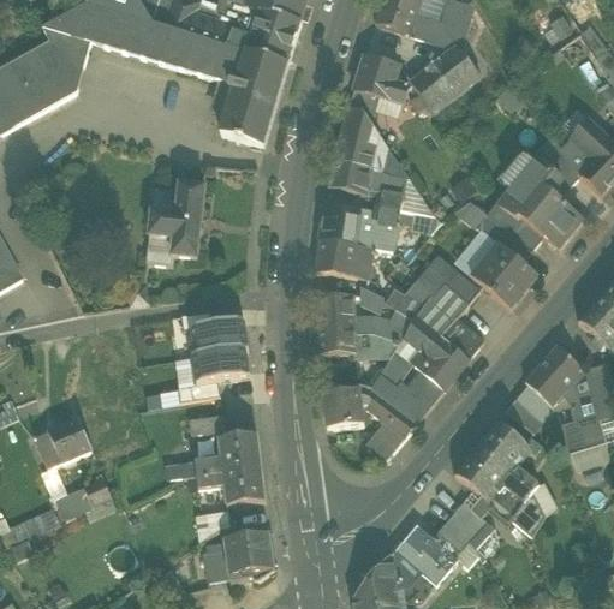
[(90,43),(234,88),(245,52),(164,25),(153,22),(138,0),(91,0),(60,18),(42,28),(90,43)]
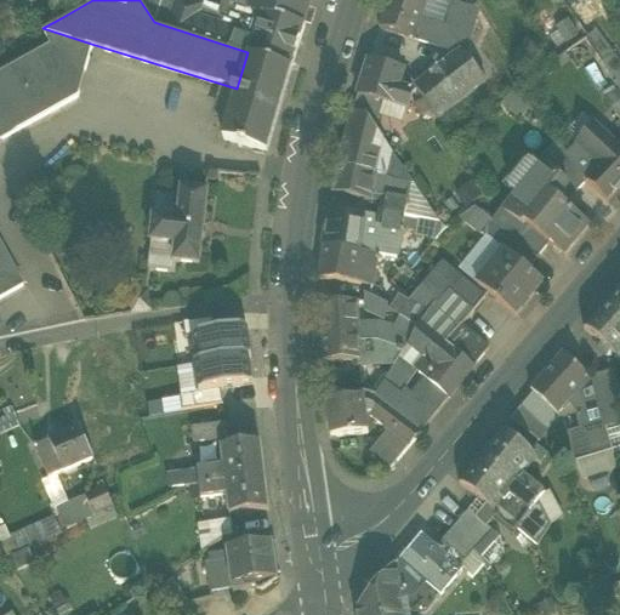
[(140,0),(154,22),(165,26),(172,0),(140,0)]
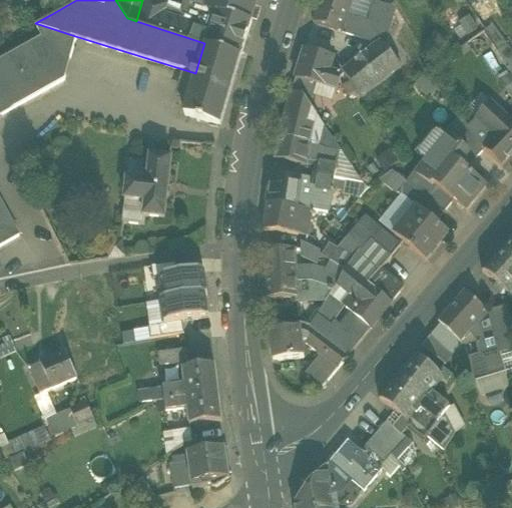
[(142,0),(136,21),(204,43),(216,7),(250,18),(256,0),(183,0),(180,9),(165,4),(166,0),(142,0)]
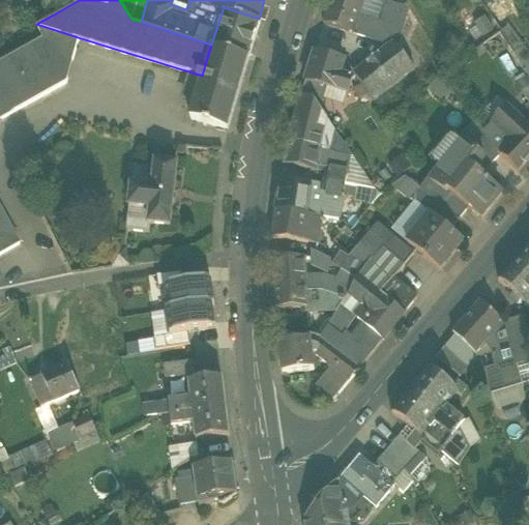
[(329,0),(323,22),(354,30),(358,16),(359,10),(362,0),(329,0)]
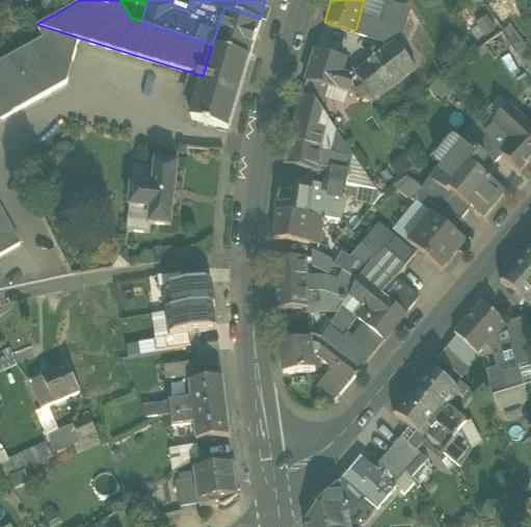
[(370,14),(387,19),(392,0),(364,0),(361,10),(370,14)]
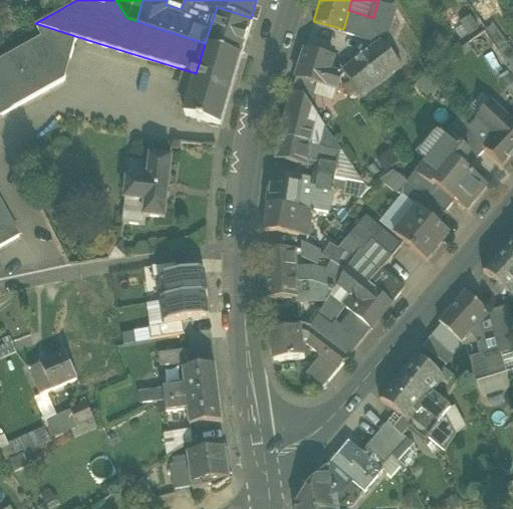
[(394,4),(378,0),(373,18),(372,22),(387,26),(394,4)]
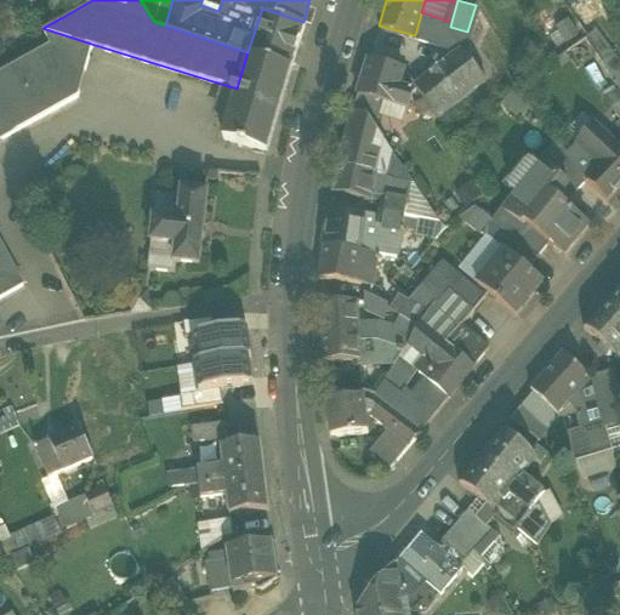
[(248,52),(289,66),(290,64),(303,22),(262,9),(248,52)]
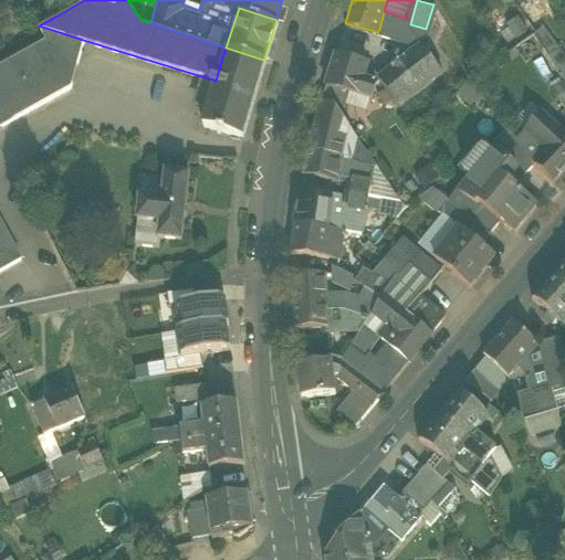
[(526,28),(518,13),(504,21),(506,25),(499,30),(504,39),(512,34),(513,35),(526,28)]
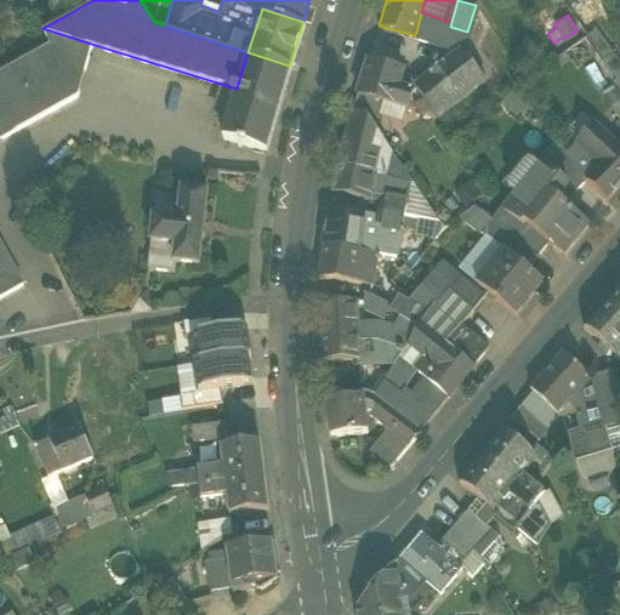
[(451,22),(432,16),(430,21),(450,27),(451,22)]
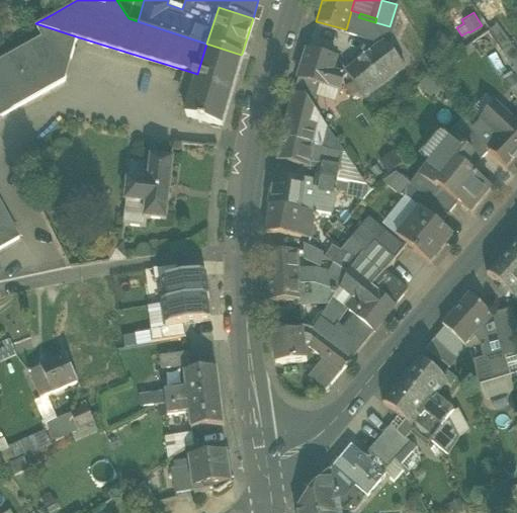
[(358,17),(350,15),(346,29),(381,40),(386,36),(386,37),(390,26),(375,22),(358,17)]
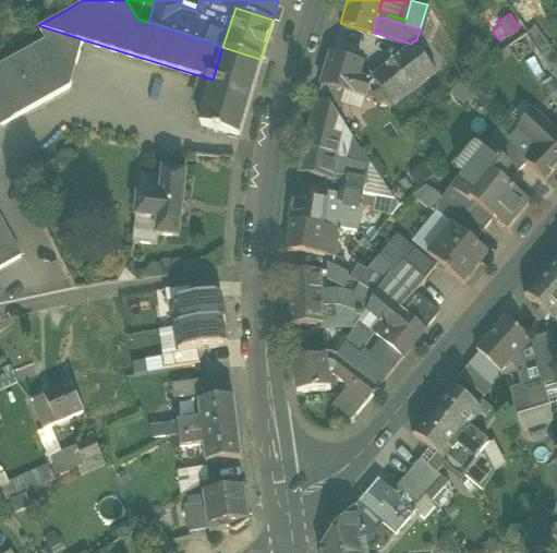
[(554,75),(556,81),(556,55),(534,24),(525,29),(554,75)]
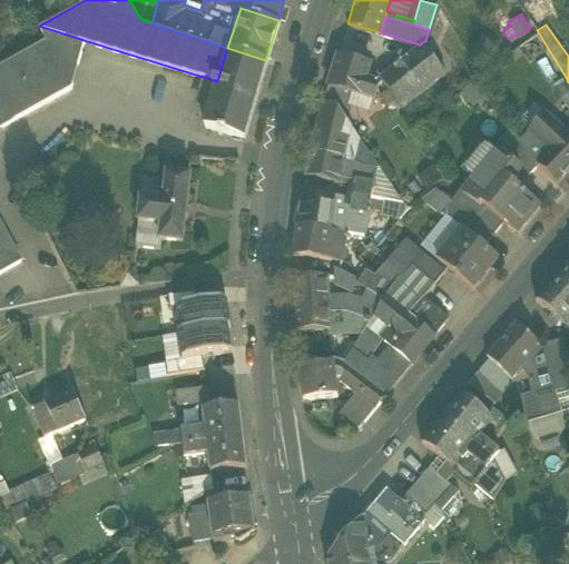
[(0,125),(71,86),(84,40),(39,26),(46,37),(0,61),(0,125)]
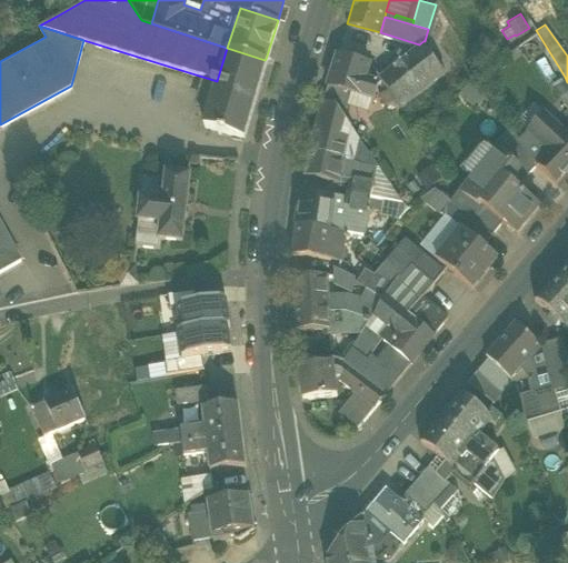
[(379,76),(399,106),(445,71),(425,41),(425,40),(419,44),(379,76)]
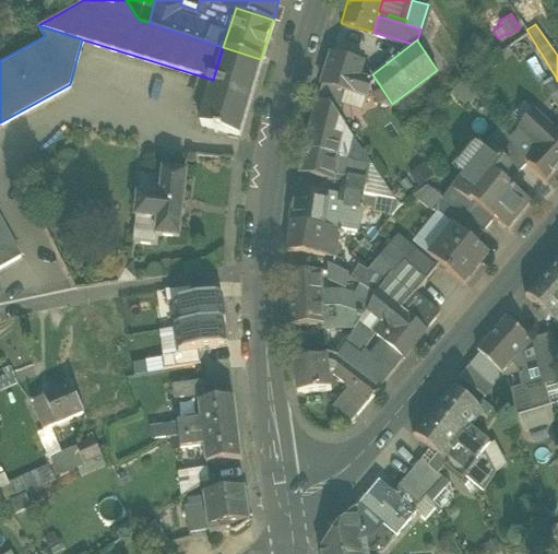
[(260,59),(223,47),(213,80),(200,121),(214,126),(213,128),(216,129),(216,127),(239,133),(261,59),(260,59)]
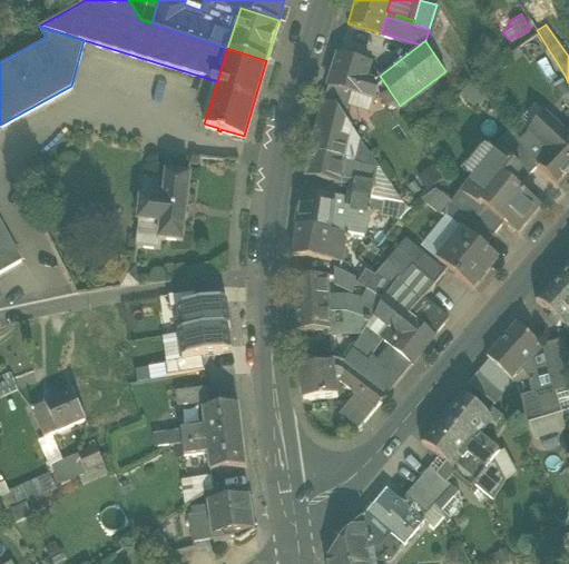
[(372,96),(374,97),(379,81),(366,77),(371,61),(339,52),(329,83),(351,89),(372,96)]
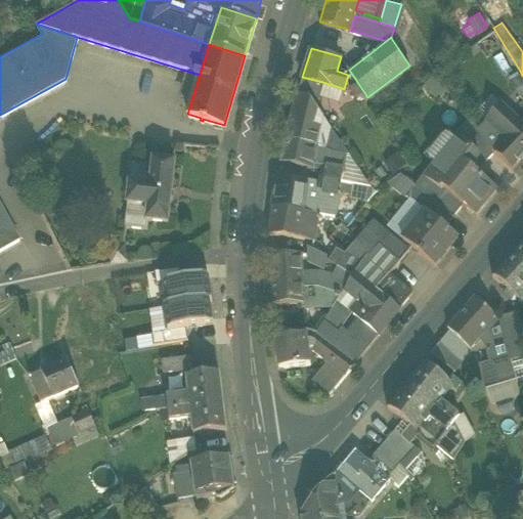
[(337,71),(348,75),(349,70),(341,56),(337,71)]
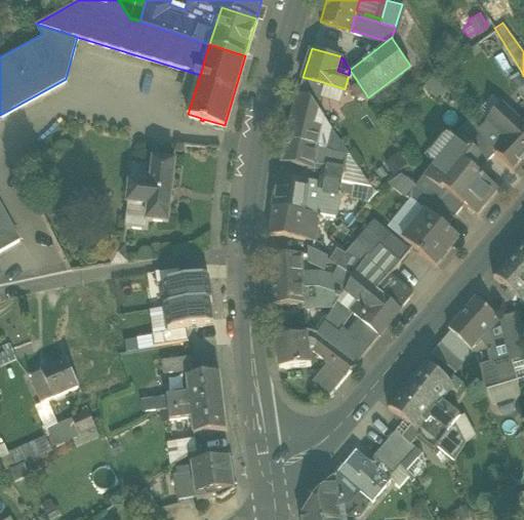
[(436,94),(449,85),(437,70),(425,80),(436,94)]
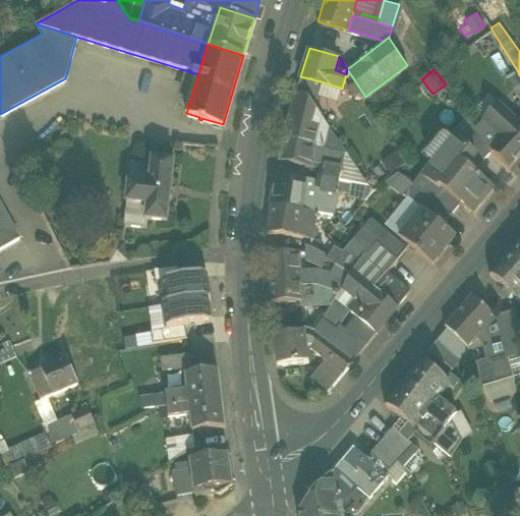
[(516,93),(519,91),(519,75),(517,70),(507,76),(516,93)]
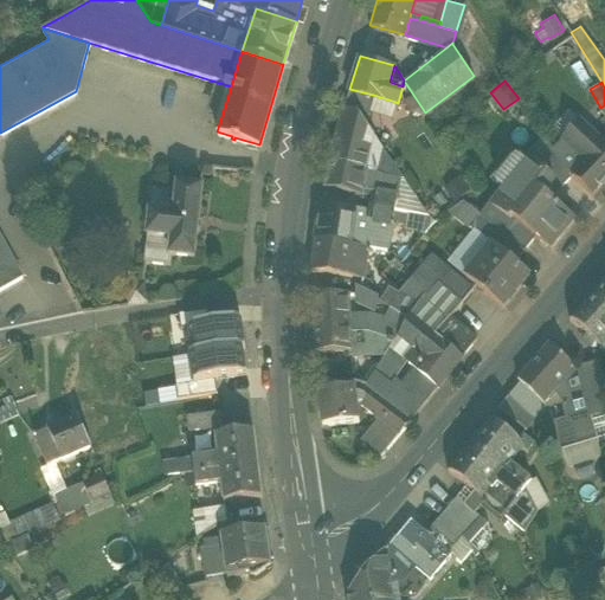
[(368,109),(373,95),(349,89),(345,107),(356,109),(365,122),(368,109)]
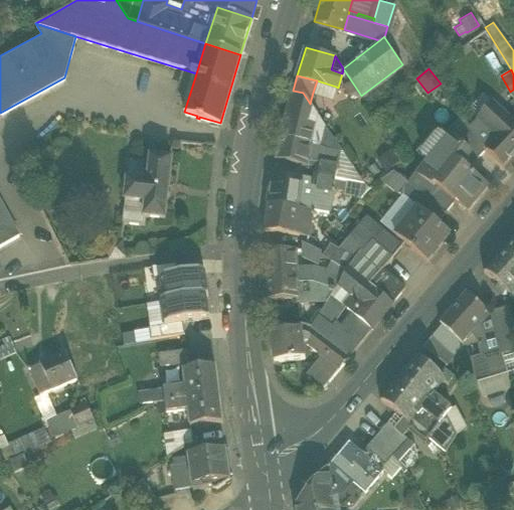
[(336,87),(317,80),(313,93),(332,99),(336,87)]
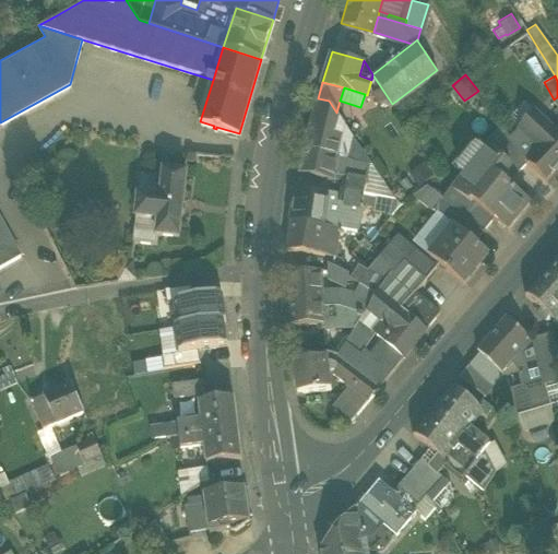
[(317,98),(305,146),(336,154),(344,122),(342,119),(336,113),(329,101),(318,98),(317,98)]
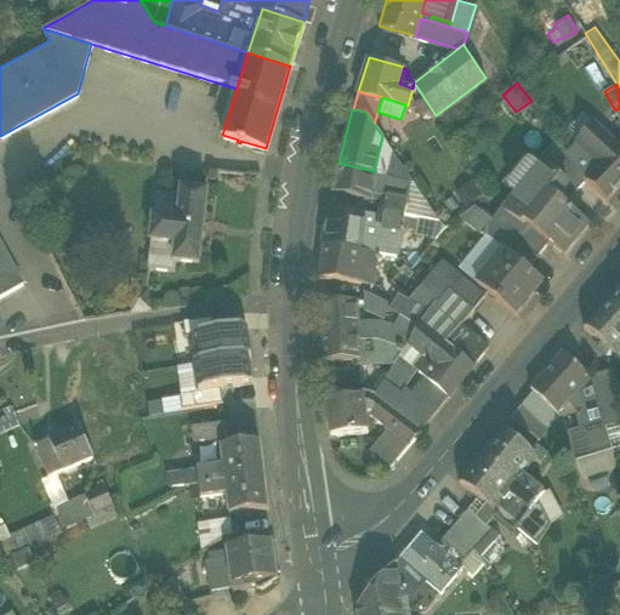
[(576,137),(592,120),(581,109),(564,127),(576,137)]
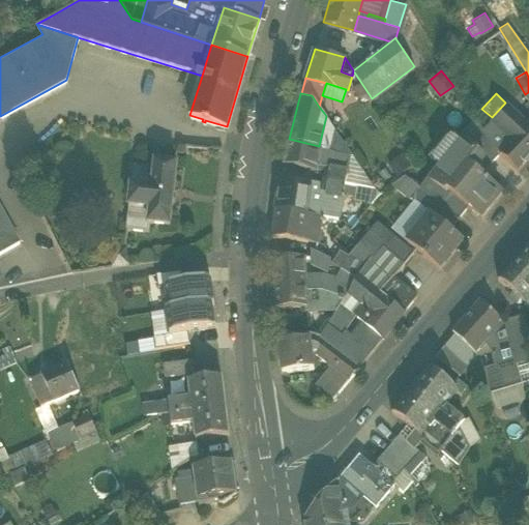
[(491,118),(492,119),(513,136),(526,122),(527,121),(505,103),(492,117),(491,118)]
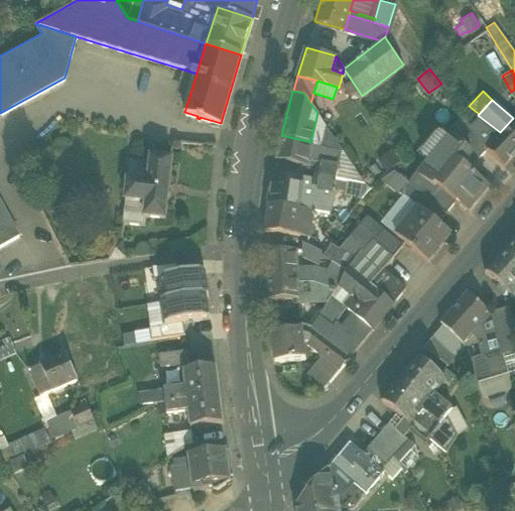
[(310,142),(317,144),(322,130),(319,126),(324,122),(317,113),(310,142)]
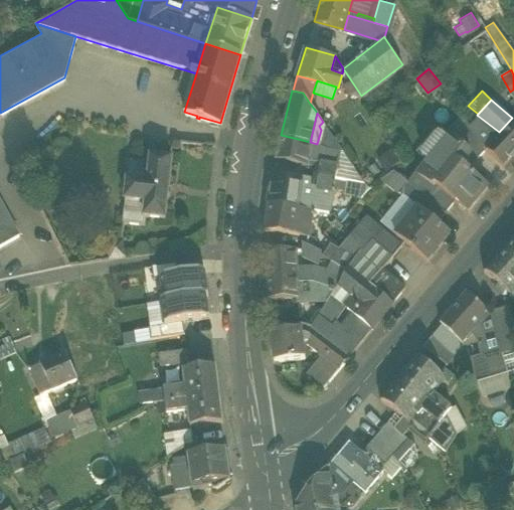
[(469,154),(475,159),(484,148),(469,124),(464,116),(449,134),(471,152),(469,154)]
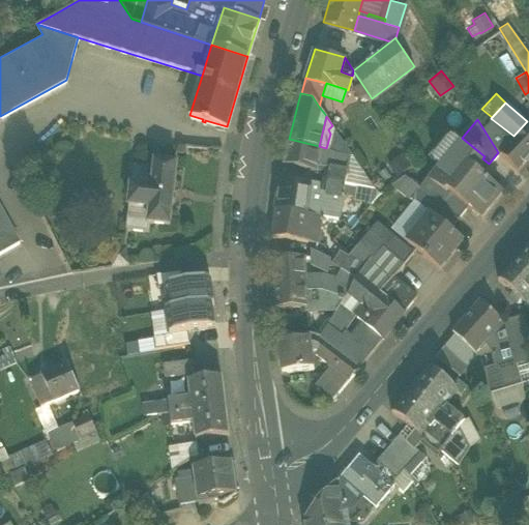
[(500,151),(513,136),(492,119),(482,127),(498,152),(499,152),(500,151)]
